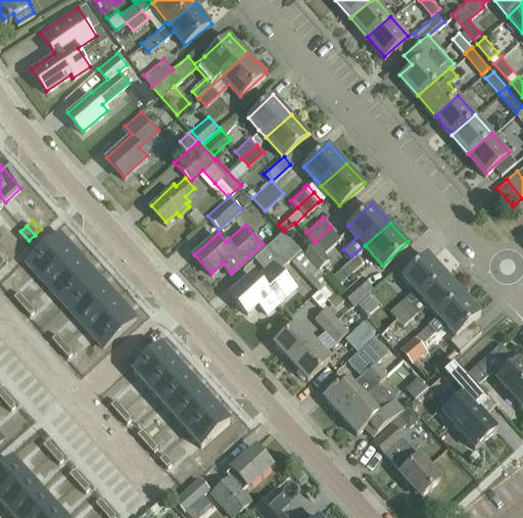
[(303,251),(318,267),(328,256),(323,251),(340,236),(331,227),(315,242),(315,241),(303,251)]
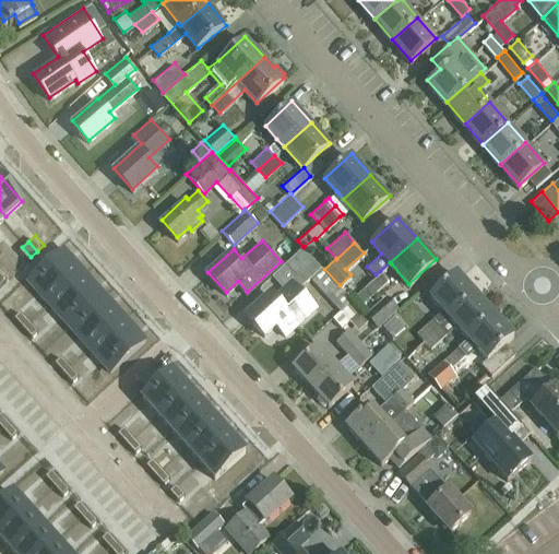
[(340,285),(324,269),(310,254),(304,247),(302,246),(284,262),(304,283),(310,277),(325,292),(319,297),(329,307),(334,314),(333,315),(341,326),(359,308),(352,299),(340,285)]
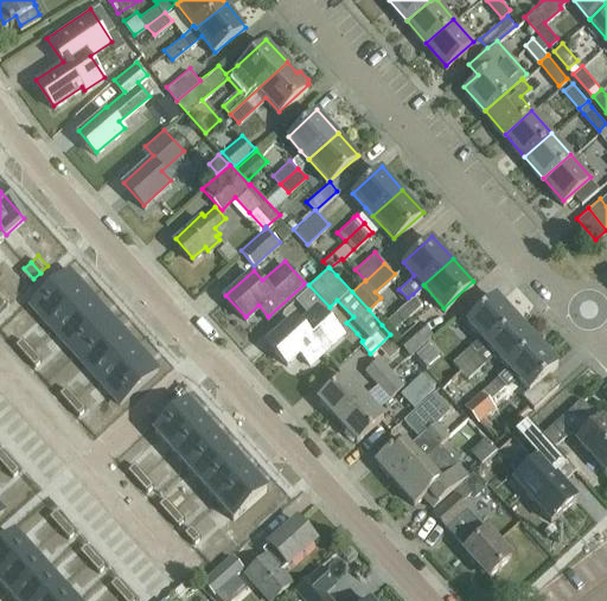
[(70,268),(31,304),(52,327),(91,293),(70,268)]
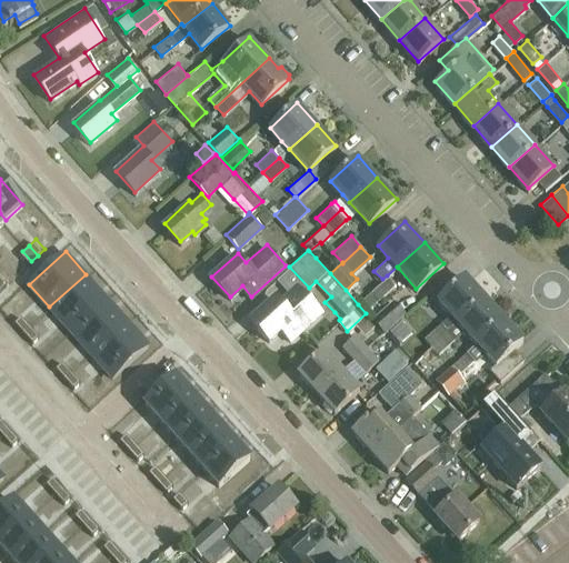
[(86,274),(49,307),(70,330),(106,297),(86,274)]
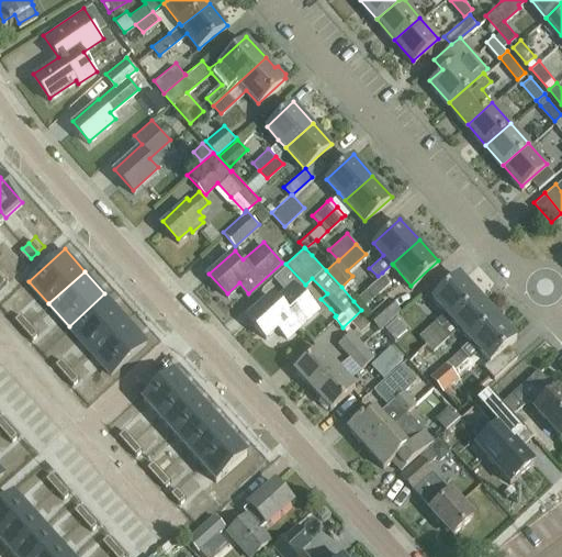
[(451,316),(478,292),(459,271),(431,296),(451,316)]
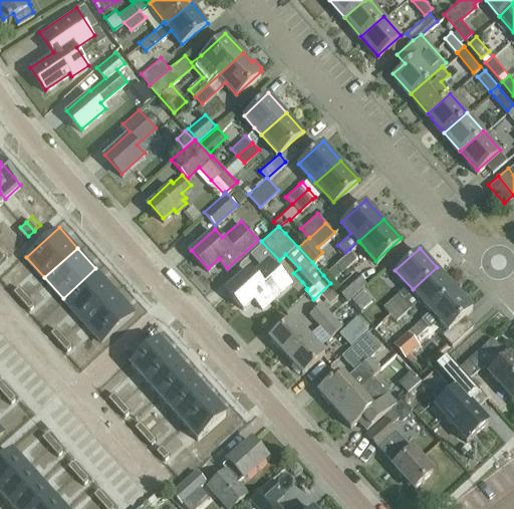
[(356,257),(350,250),(349,249),(345,252),(322,273),(330,281),(342,270),(356,257)]
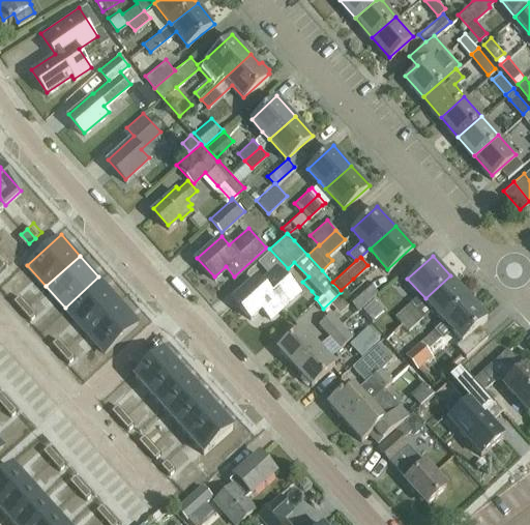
[(297,291),(274,267),(258,282),(254,278),(233,297),(249,316),(261,305),(270,316),(297,291)]
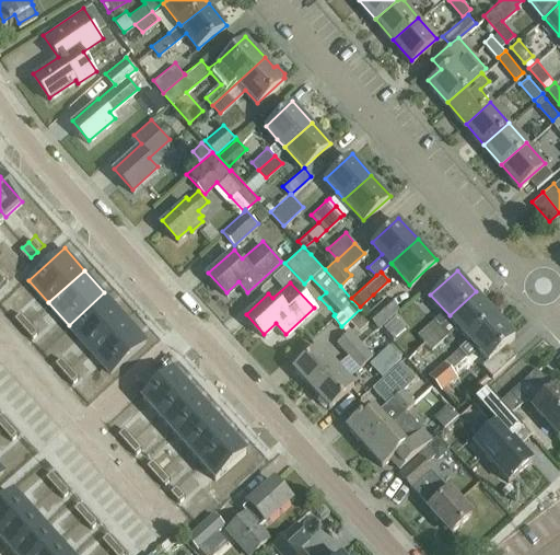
[(468,337),(496,313),(476,291),(450,315),(440,324),(447,334),(457,325),(468,337)]
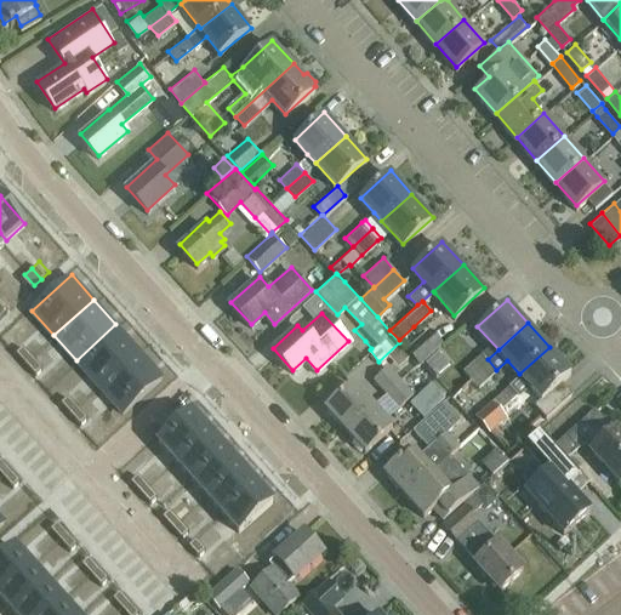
[(115,324),(77,360),(98,385),(106,379),(138,349),(115,324)]
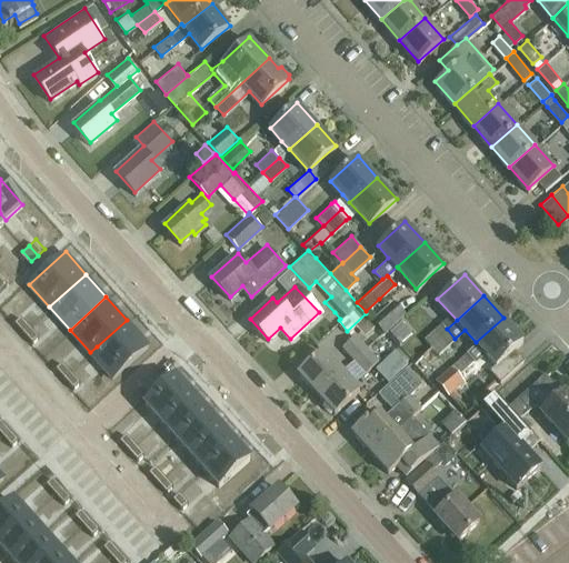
[(383,333),(406,313),(393,299),(371,318),(383,333)]
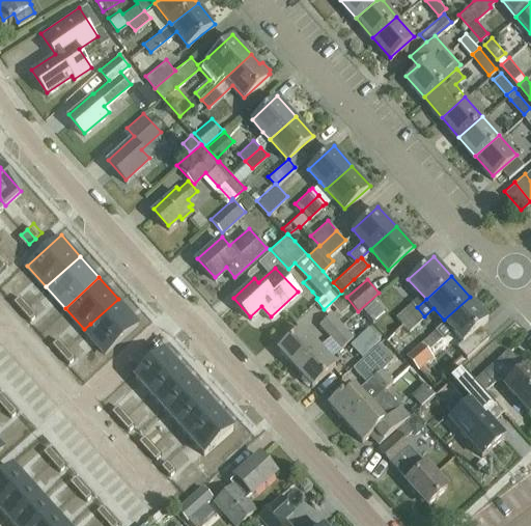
[(22,297),(14,305),(19,311),(28,303),(22,297)]
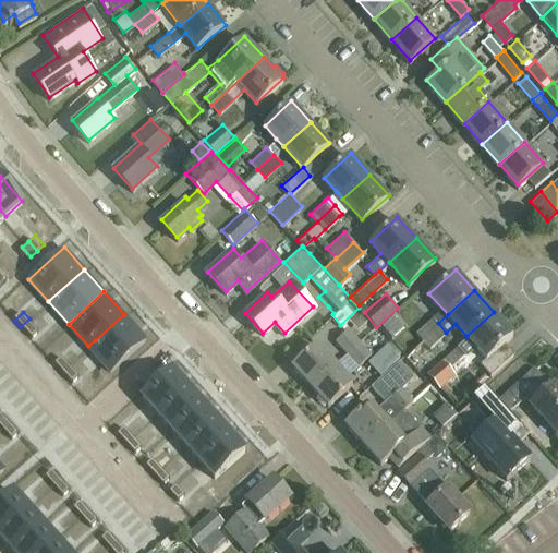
[(511,355),(501,344),(512,333),(494,312),(466,336),(457,346),(464,355),(466,355),(476,346),(485,357),(480,361),(490,373),(511,355)]
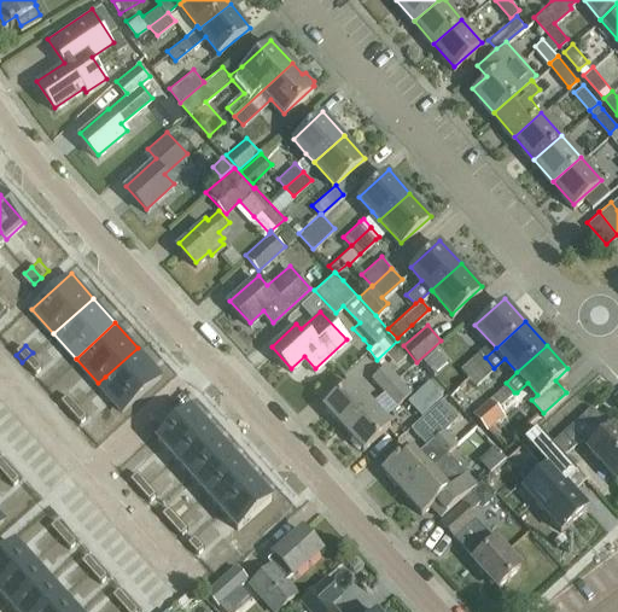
[(105,377),(98,383),(121,409),(161,373),(138,348),(105,377)]
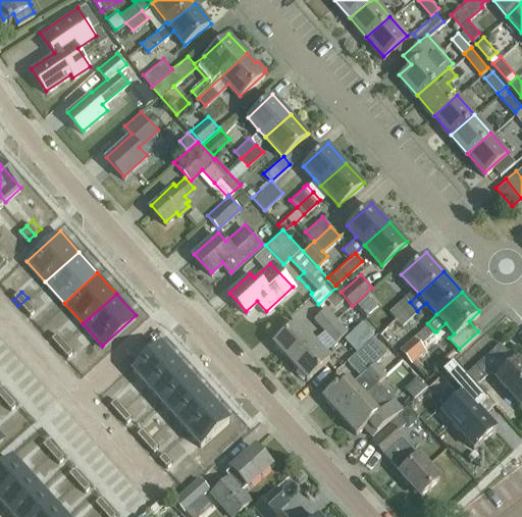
[(394,316),(395,316),(399,312),(410,302),(404,296),(387,310),(394,316)]
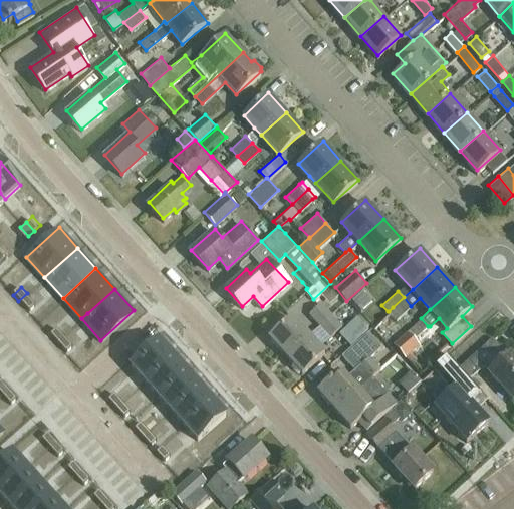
[(27,293),(18,301),(23,307),(32,299),(27,293)]
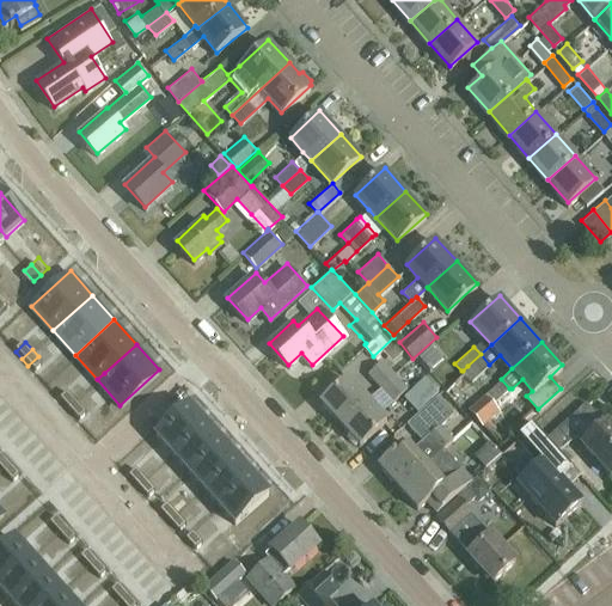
[(467,366),(463,371),(472,380),(489,365),(481,354),(467,366)]
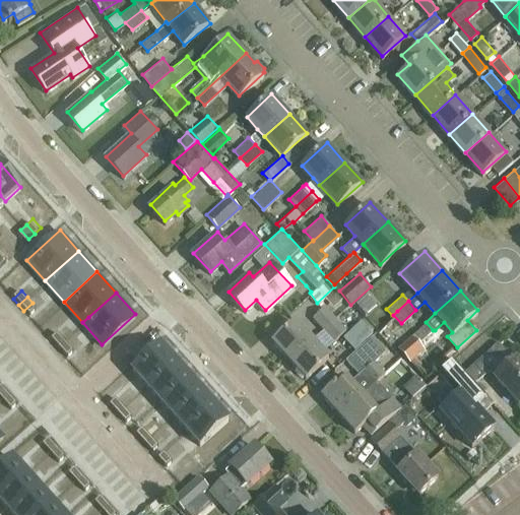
[(323,327),(335,316),(325,304),(312,316),(323,327)]
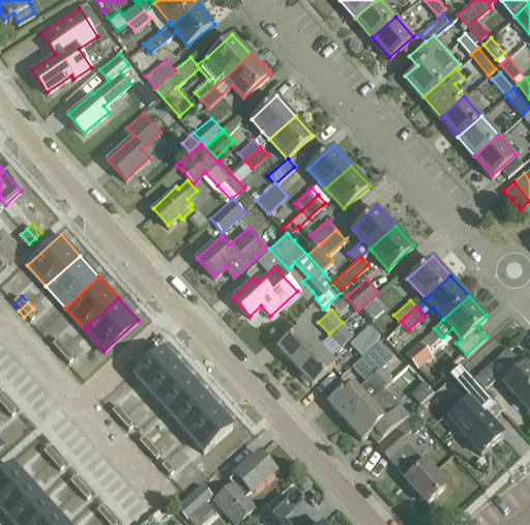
[(342,322),(329,333),(340,346),(353,334),(342,322)]
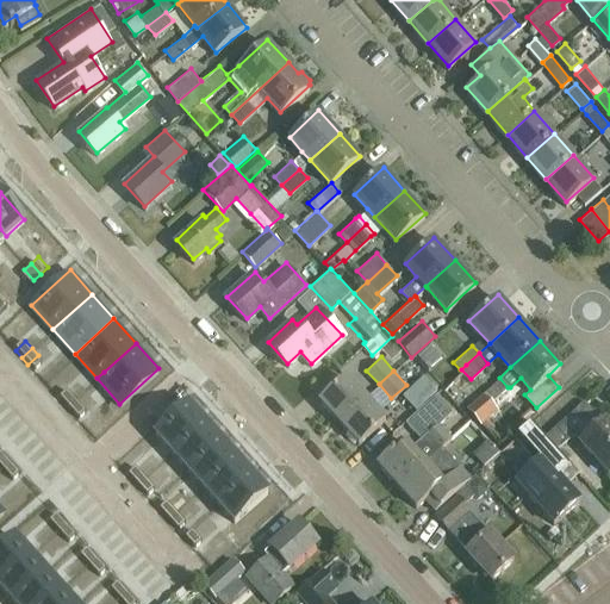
[(338,419),(366,396),(348,374),(321,398),(338,419)]
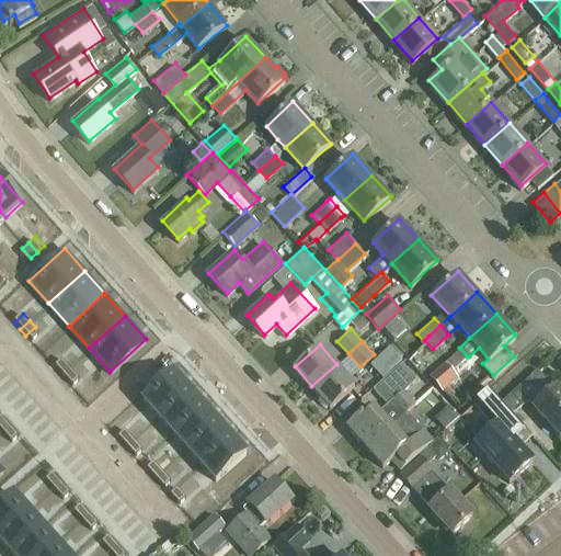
[(382,375),(401,358),(389,344),(370,362),(382,375)]
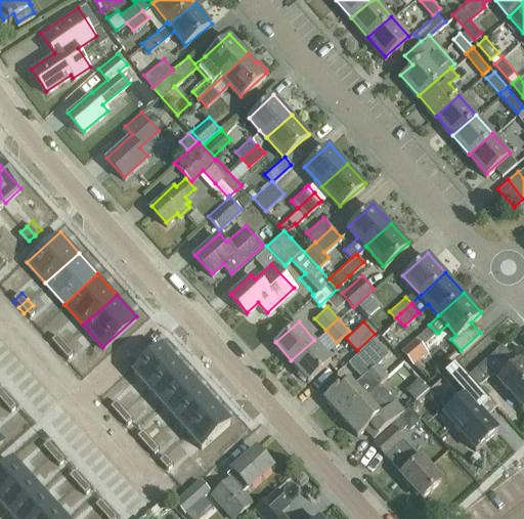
[(416,336),(400,348),(404,352),(405,351),(415,362),(428,350),(423,344),(436,333),(429,325),(416,336)]
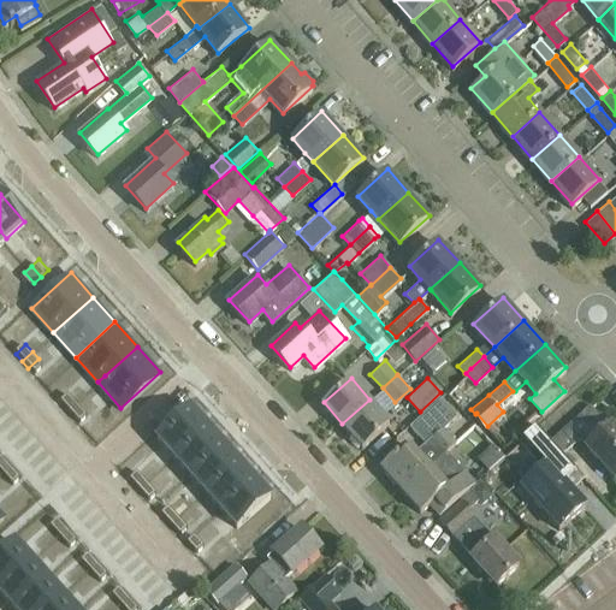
[(70,394),(59,403),(66,410),(77,401),(70,394)]
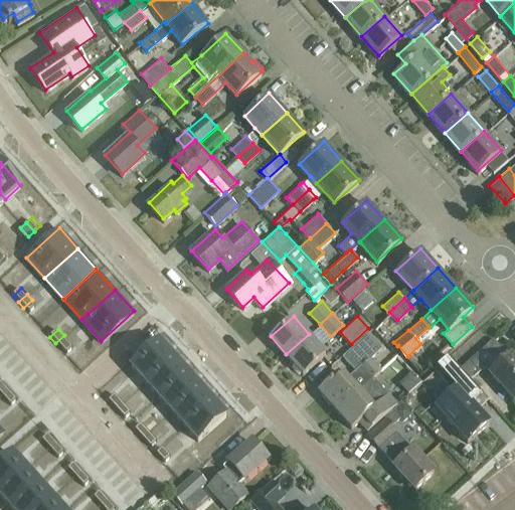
[(358,388),(371,376),(380,368),(371,357),(382,347),(369,332),(344,354),(357,369),(348,377),(342,370),(319,390),(335,407),(358,388)]
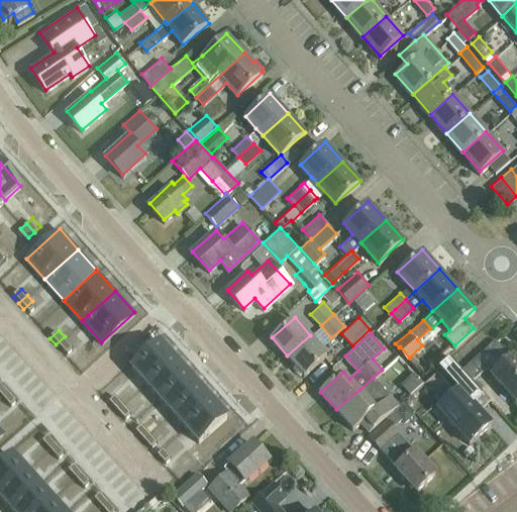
[(310,335),(287,355),(303,373),(326,352),(310,335)]
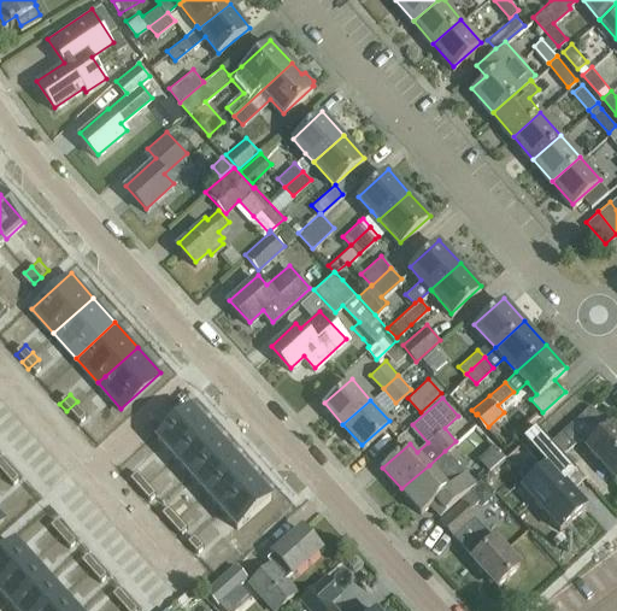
[(77,401),(66,411),(72,418),(83,409),(77,401)]
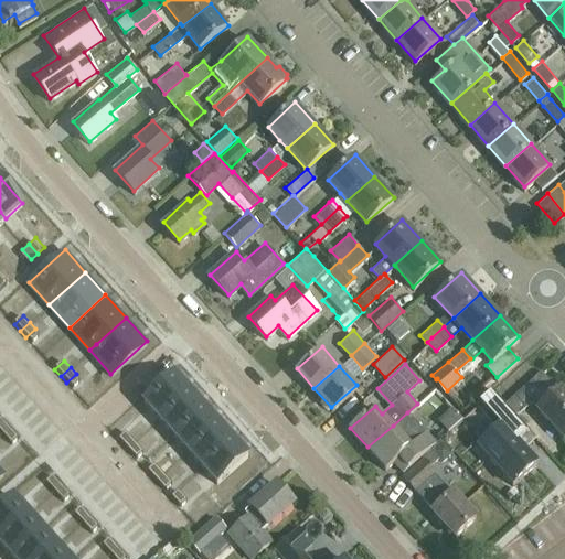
[(507,402),(516,412),(532,399),(540,407),(537,408),(563,437),(564,434),(564,393),(561,388),(555,393),(548,386),(553,382),(542,369),(507,402)]
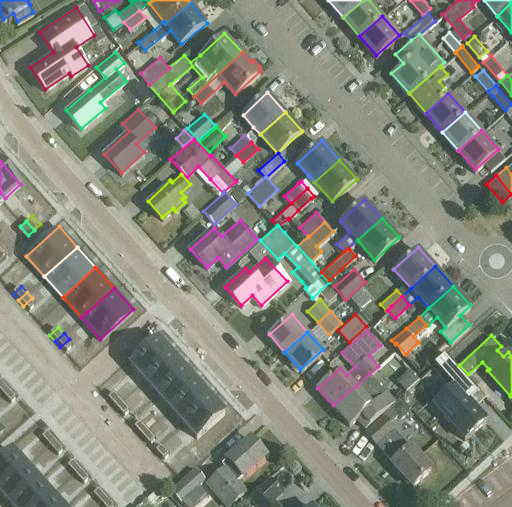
[(159,337),(131,362),(145,377),(172,353),(159,337)]
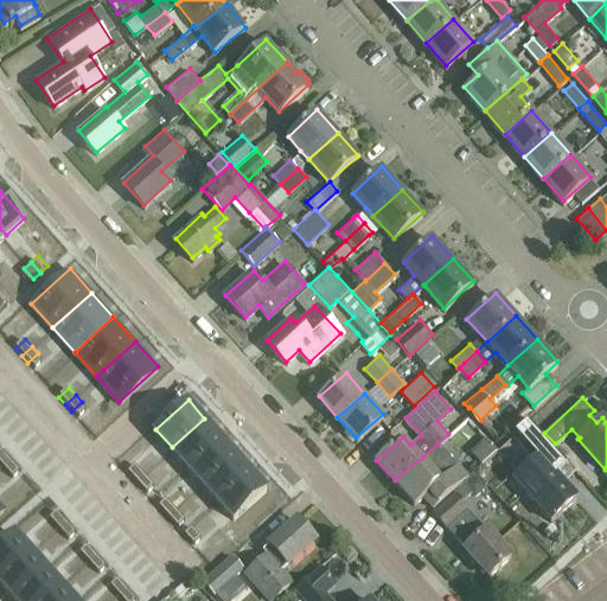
[(204,419),(172,447),(186,465),(219,435),(204,419)]
